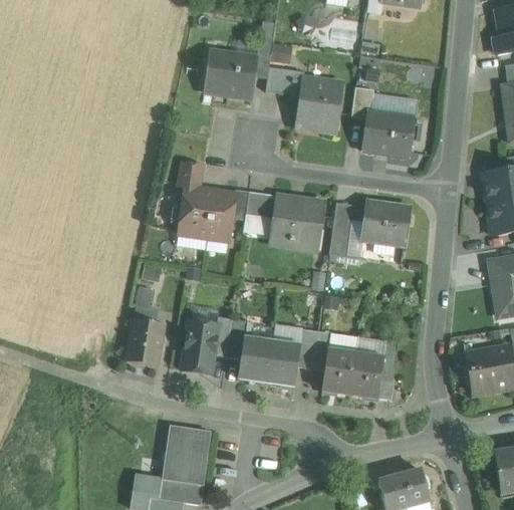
[(382,0),(366,0),(365,11),(380,13),(382,0)]
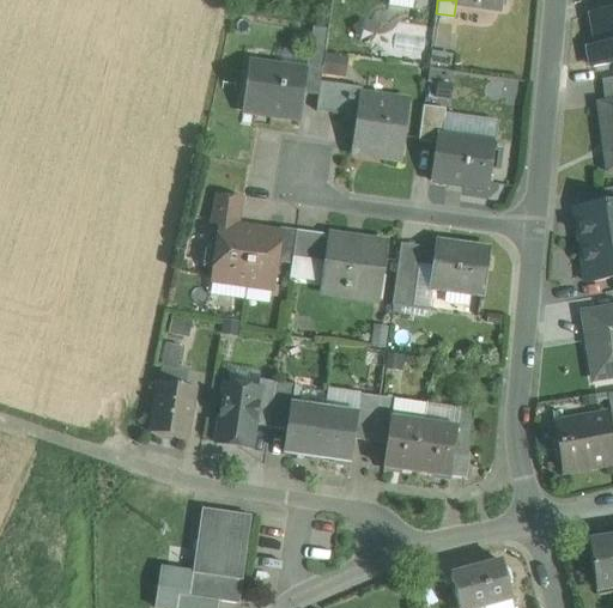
[(612,5),(592,10),(598,42),(589,43),(593,64),(612,59),(612,5)]
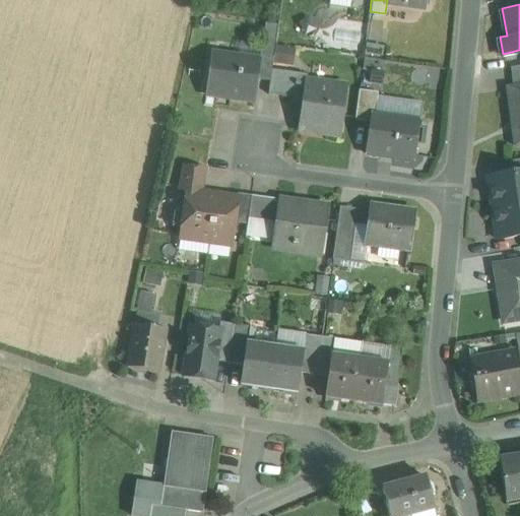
[(271,67),(284,69),(291,70),(295,46),(274,44),(273,55),(271,67)]
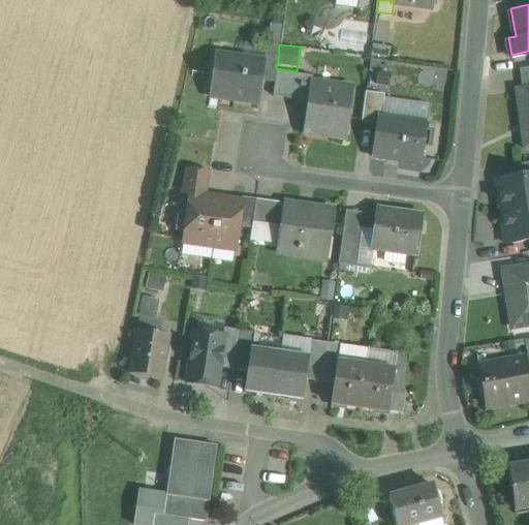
[(263,58),(221,53),(215,94),(258,100),(261,78),(263,58)]
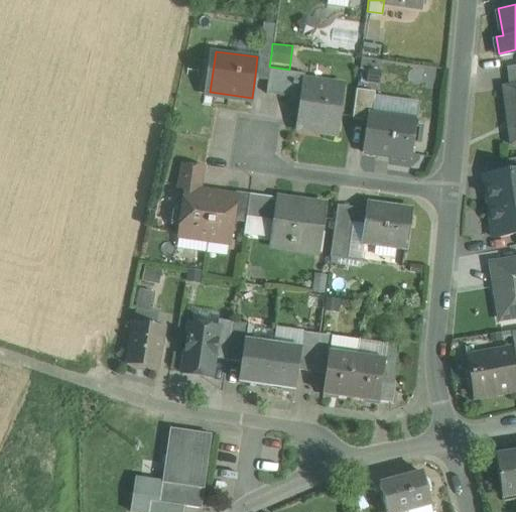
[(257,52),(257,56),(255,76),(268,78),(269,67),(271,54),(257,52)]
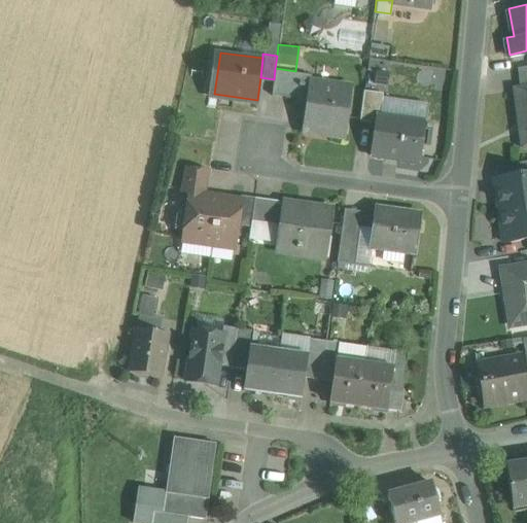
[(526,64),(517,66),(520,86),(526,84),(526,64)]
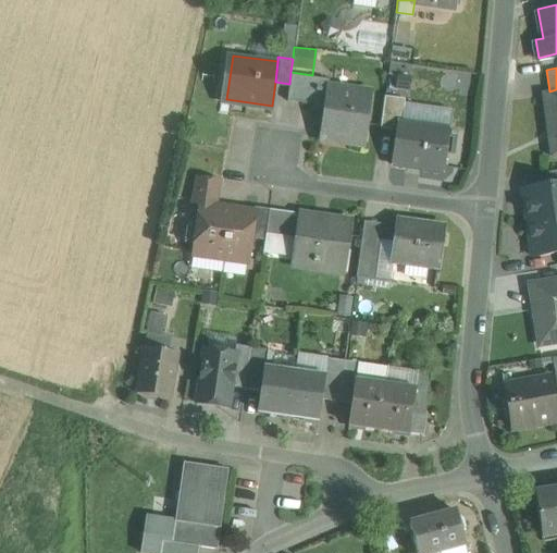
[(305,74),(291,72),(289,84),(287,98),(301,100),(305,74)]
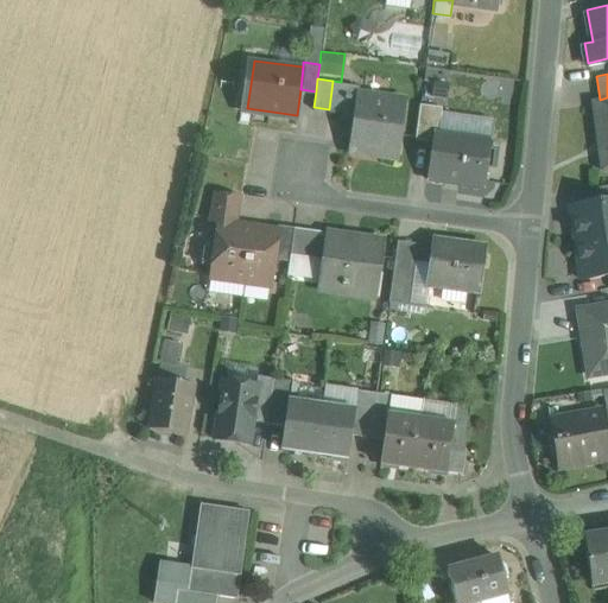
[(406,97),(359,90),(359,84),(341,82),(333,81),(329,109),(353,113),(348,150),(398,156),(406,97)]
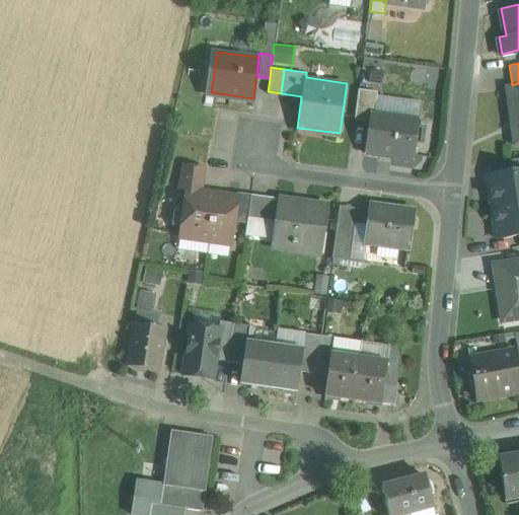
[(518,83),(512,85),(507,85),(514,142),(518,141),(518,83)]
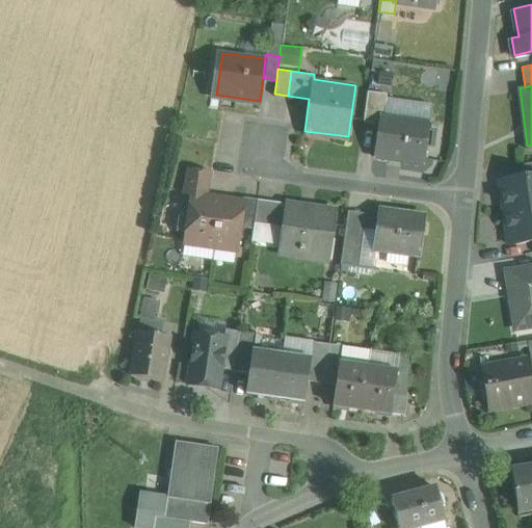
[(387,91),(368,89),(363,120),(379,123),(380,113),(383,114),(387,91)]
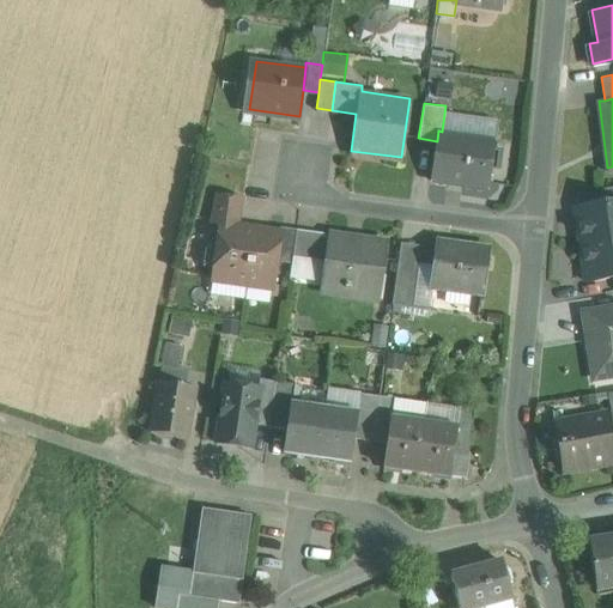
[(442,132),(438,131),(437,141),(432,178),(487,187),(493,139),(442,132)]
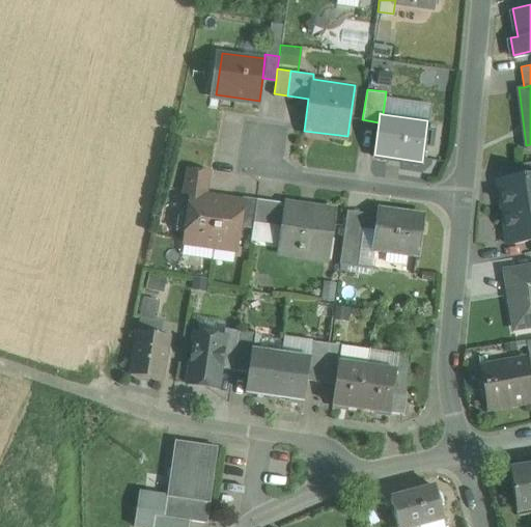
[(530,160),(521,162),(523,174),(530,173),(530,160)]
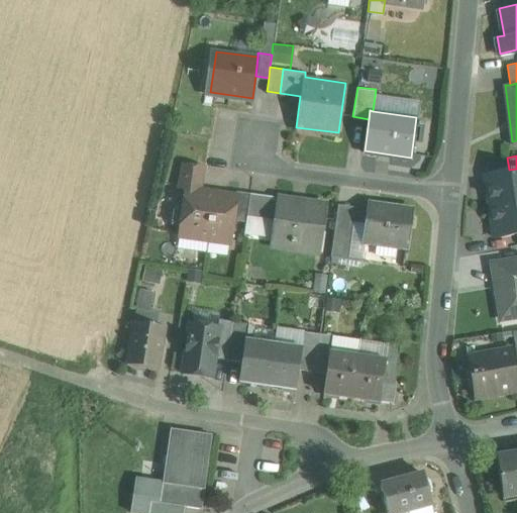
[(204,166),(182,162),(176,190),(185,192),(185,187),(201,189),(204,166)]
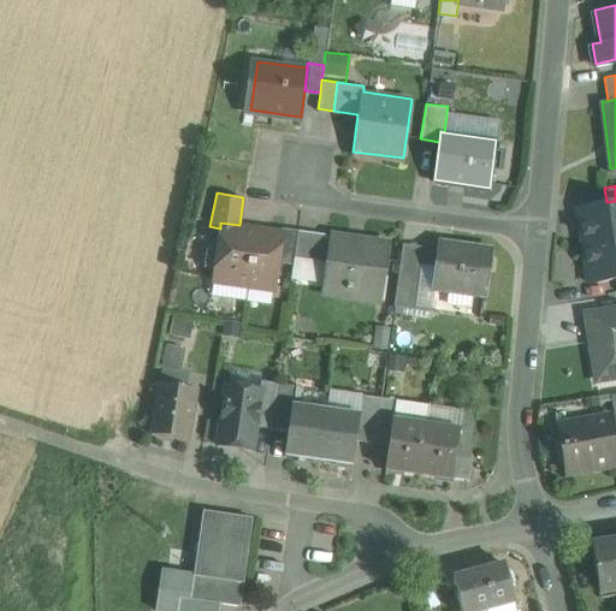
[(615,201),(606,202),(578,207),(582,244),(615,238),(615,201)]
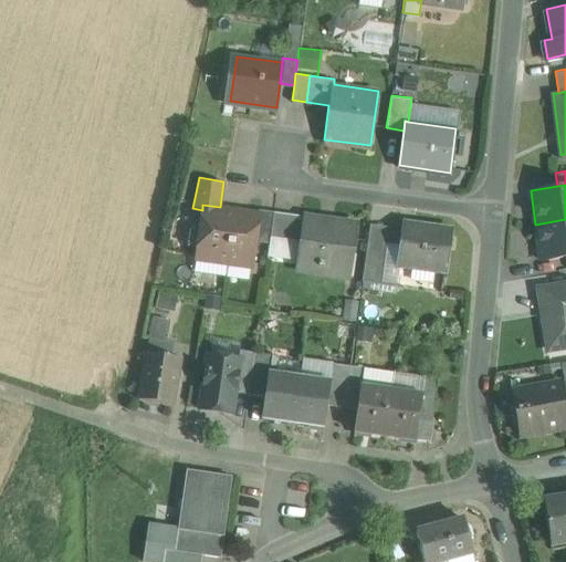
[(220,207),(202,205),(202,210),(195,257),(228,261),(234,209),(220,207)]
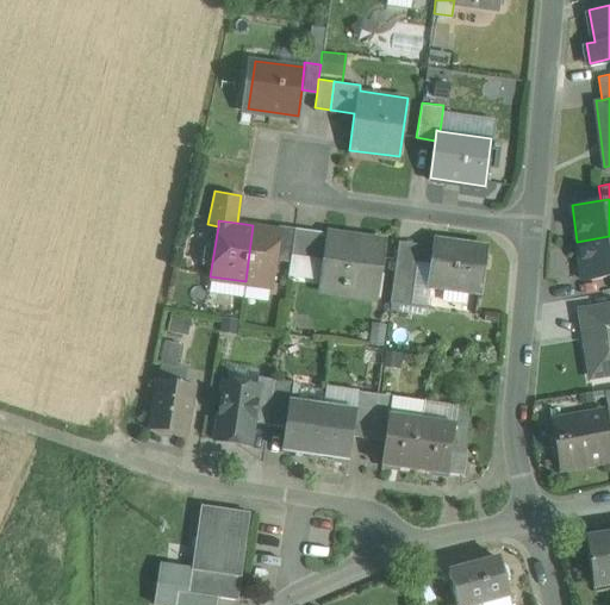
[(294,226),(279,224),(278,229),(279,229),(277,253),(290,255),(294,226)]
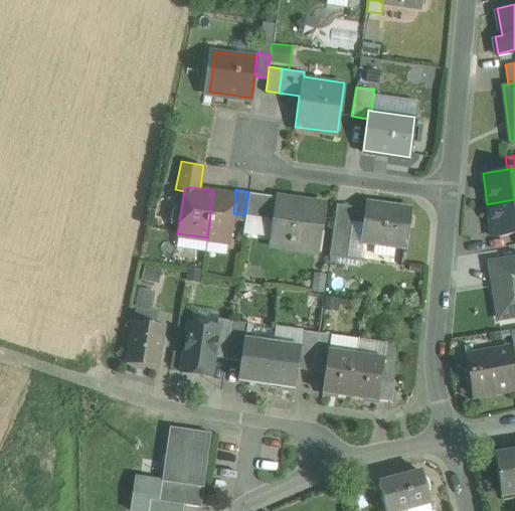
[(234,193),(213,190),(207,237),(229,240),(233,213),(235,193),(234,193)]
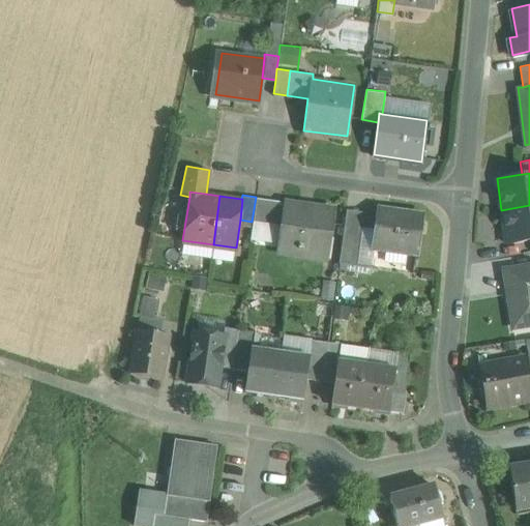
[(282,227),(285,204),(280,204),(281,200),(256,197),(252,222),(282,227)]
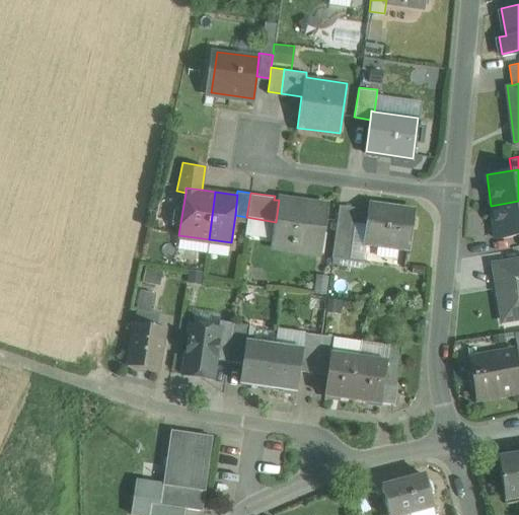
[(304,203),(279,199),(279,200),(276,222),(274,237),(273,241),(291,244),(291,248),(319,252),(326,204),(304,201),(304,203)]
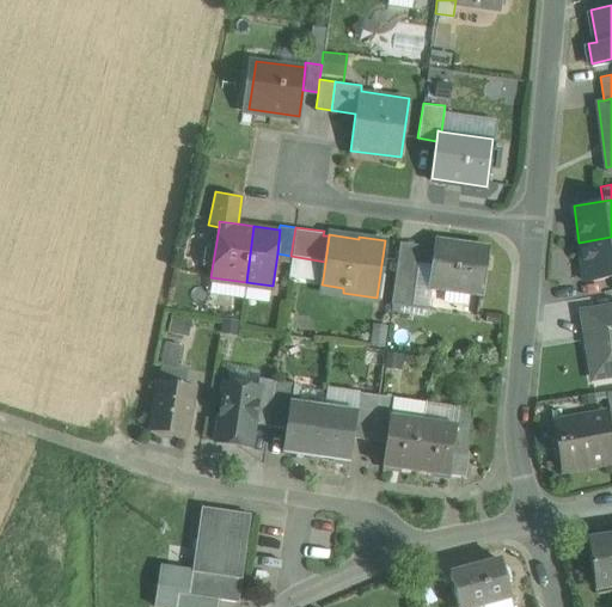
[(611,237),(579,243),(585,279),(611,274),(611,237)]
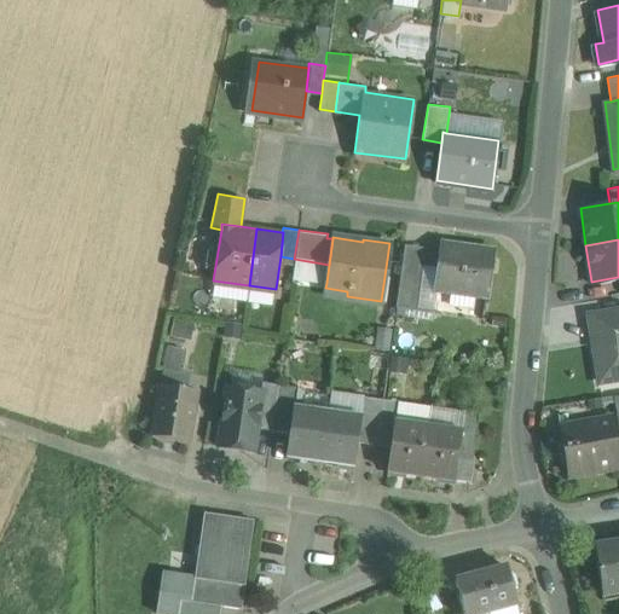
[(493,250),(440,242),(435,287),(487,294),(493,250)]
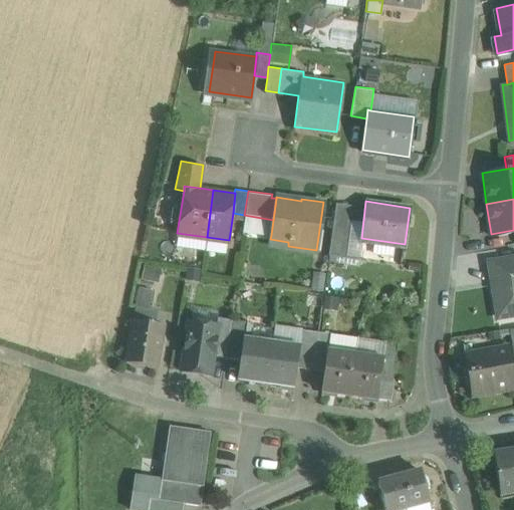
[(353,205),(335,202),(332,226),(350,228),(353,205)]
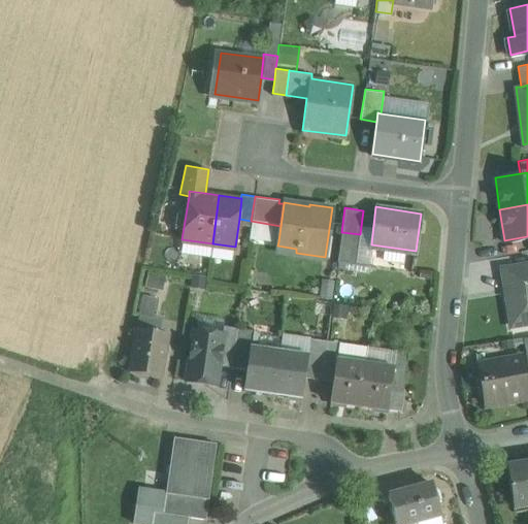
[(278,241),(281,226),(251,221),(249,237),(278,241)]
